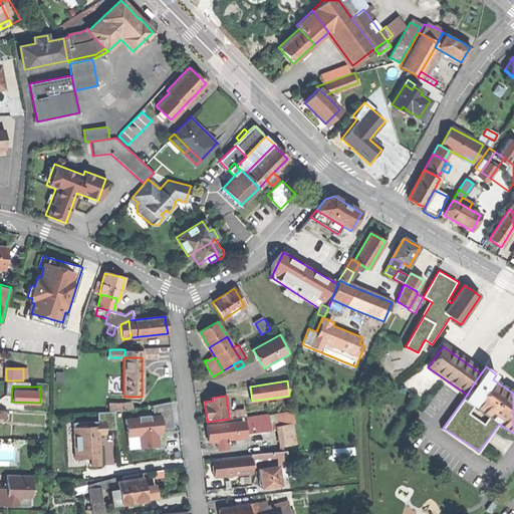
[(119,402),(106,402),(106,410),(120,410),(131,408),(130,401),(119,402)]
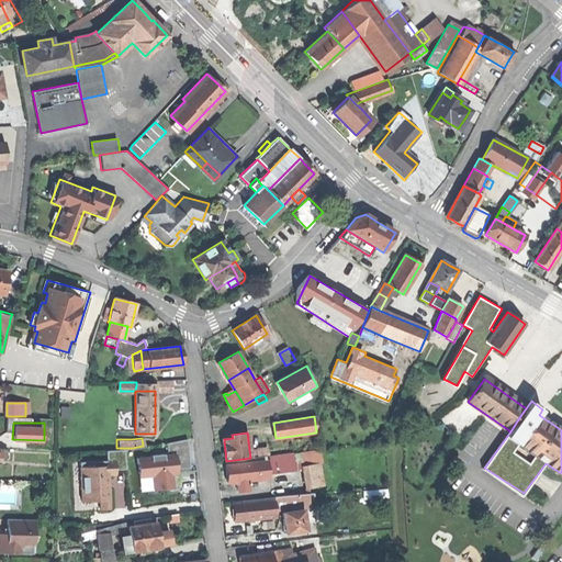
[(165,442),(166,453),(173,452),(176,468),(189,467),(186,438),(165,442)]
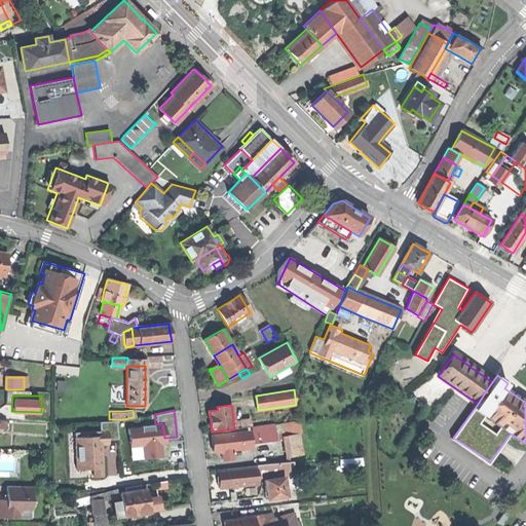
[(72,431),(72,446),(73,468),(89,467),(90,477),(102,476),(102,467),(101,444),(107,444),(107,438),(115,438),(115,420),(98,421),(99,430),(72,431)]
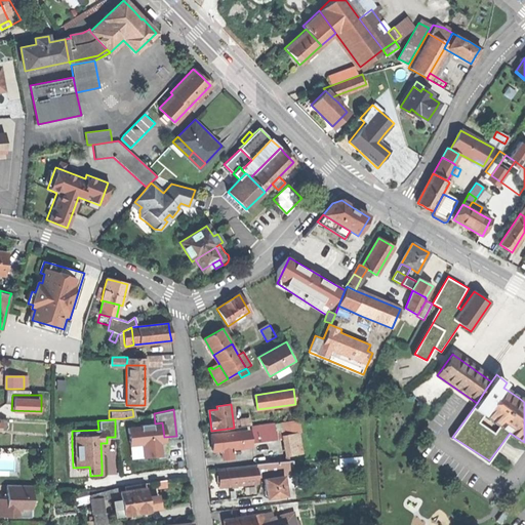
[(155,423),(126,427),(128,446),(139,445),(160,442),(164,442),(164,439),(164,437),(162,422),(155,423)]
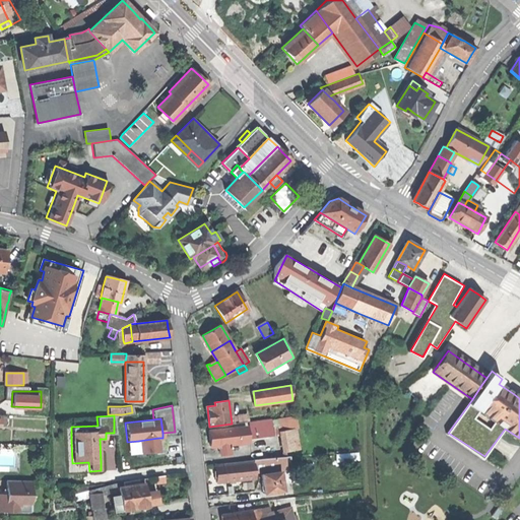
[(247,427),(236,428),(238,442),(248,441),(247,427)]
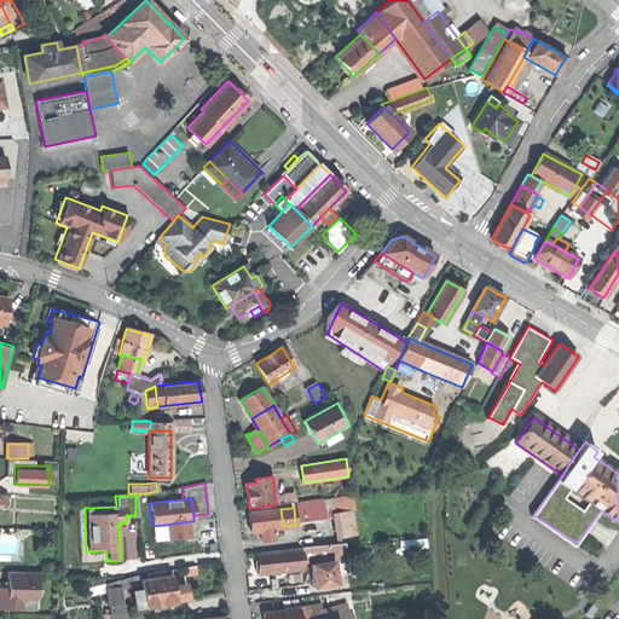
[(281,509),(249,513),(252,530),(259,528),(262,528),(273,527),(283,526),(281,509)]
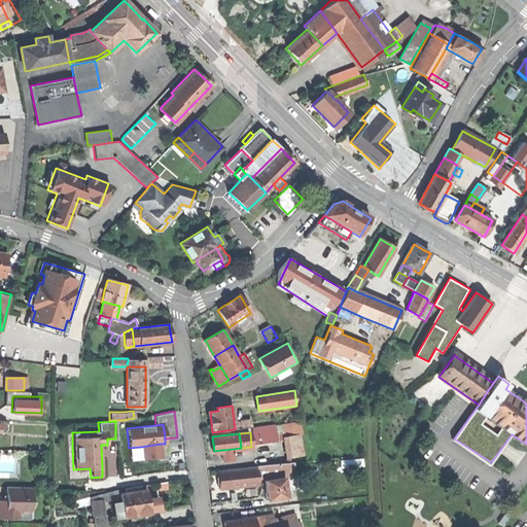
[(261,435),(262,444),(273,442),(272,434),(261,435)]
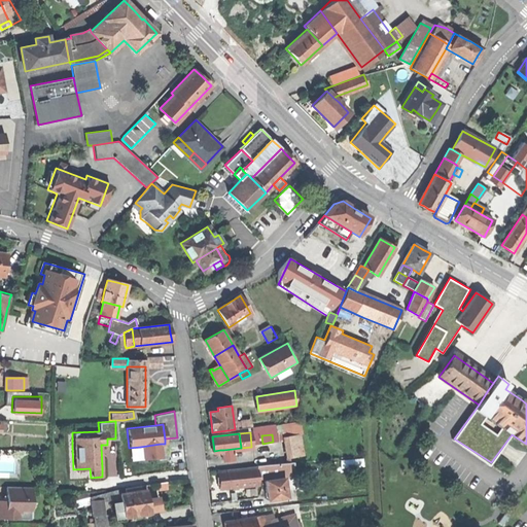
[(294,435),(284,437),(288,458),(299,456),(296,447),(294,435)]
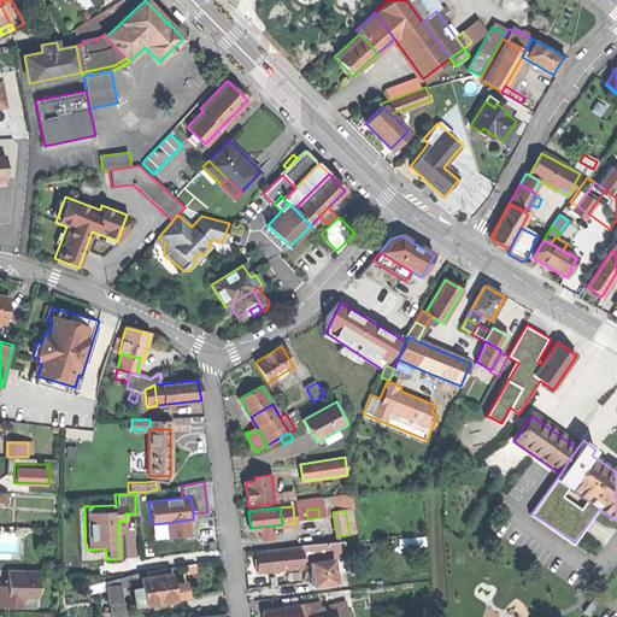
[(188,519),(164,523),(166,538),(189,535),(188,519)]
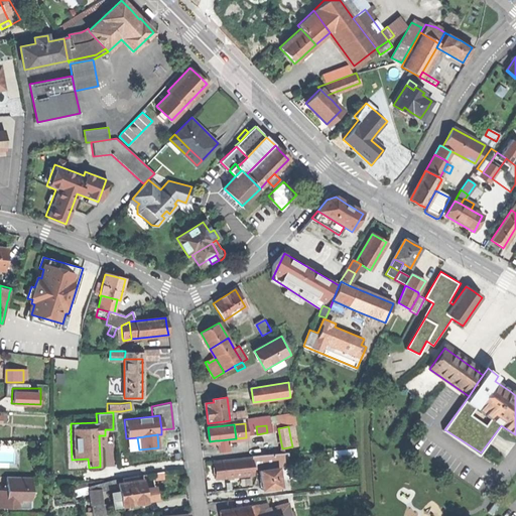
[(229,449),(228,439),(219,440),(219,444),(220,450),(229,449)]
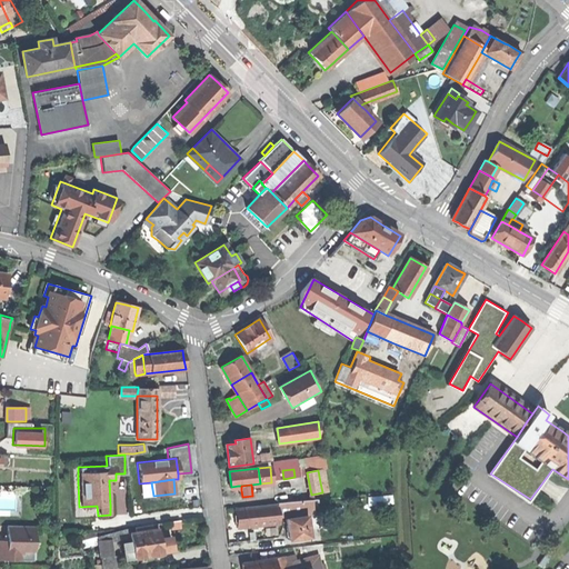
[(278,503),(278,505),(279,517),(319,512),(317,499),(278,503)]
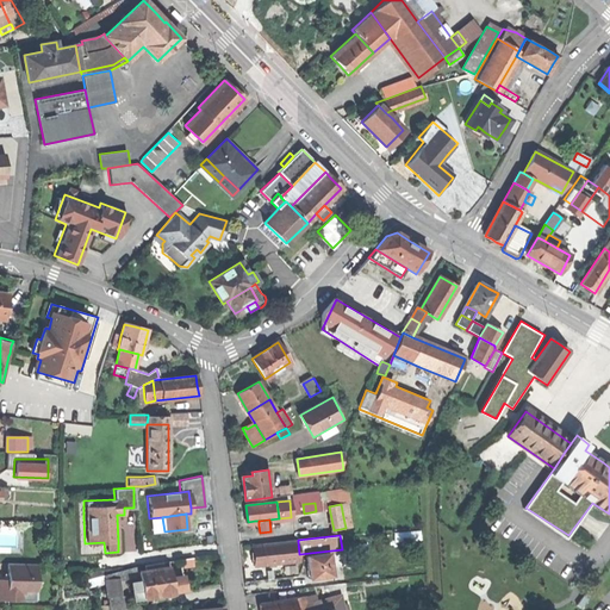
[(298,541),(284,542),(286,561),(300,560),(299,554),(298,541)]
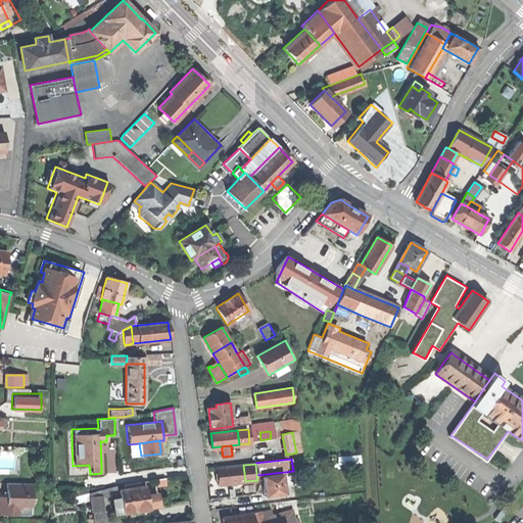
[(218,484),(245,481),(243,465),(217,468),(218,476),(218,484)]
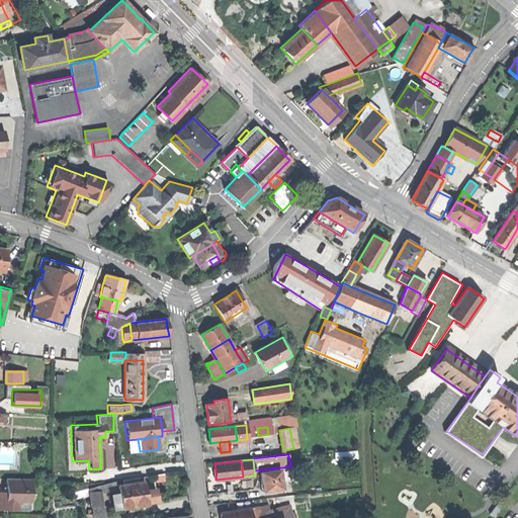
[(279,469),(260,472),(262,483),(263,491),(269,490),(281,489),(280,480),(279,470),(279,469)]
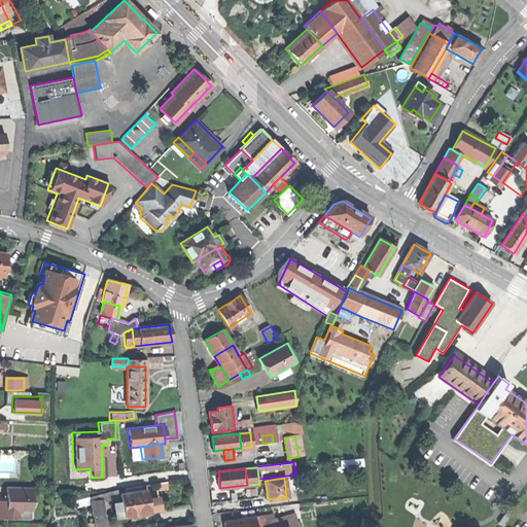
[(295,478),(284,479),(285,488),(296,486),(295,478)]
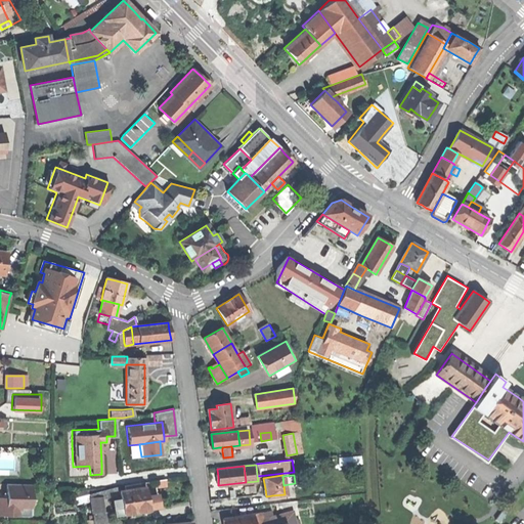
[(8,497),(0,496),(0,515),(22,516),(22,507),(32,507),(32,484),(8,484),(8,497)]
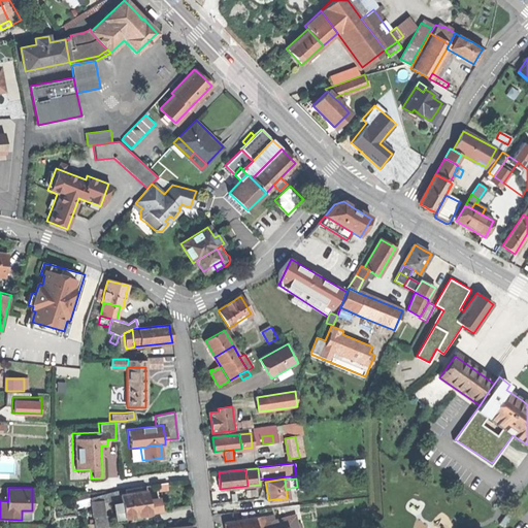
[(103,499),(120,495),(119,490),(102,494),(103,499)]
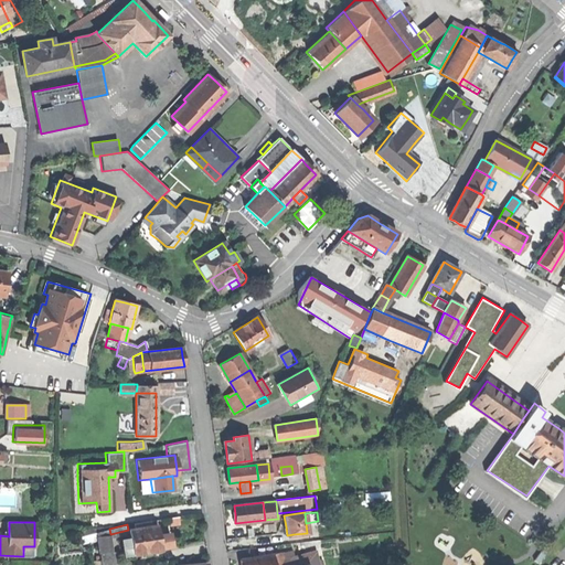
[(157,525),(150,526),(135,529),(128,530),(130,543),(131,552),(132,554),(144,552),(149,552),(160,550),(160,548),(158,533),(157,525)]
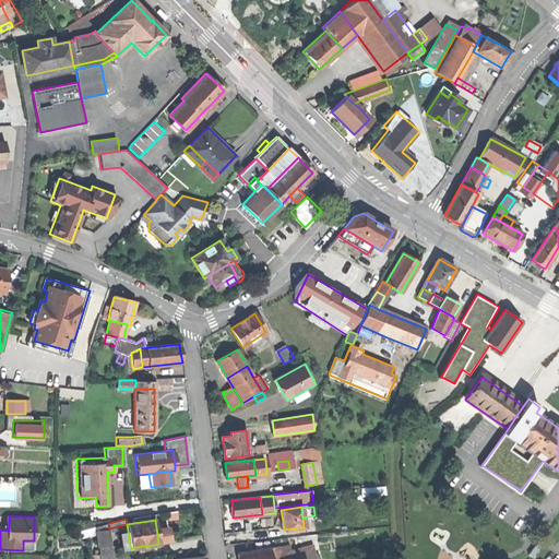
[(100,525),(93,527),(94,546),(103,546),(102,531),(100,525)]
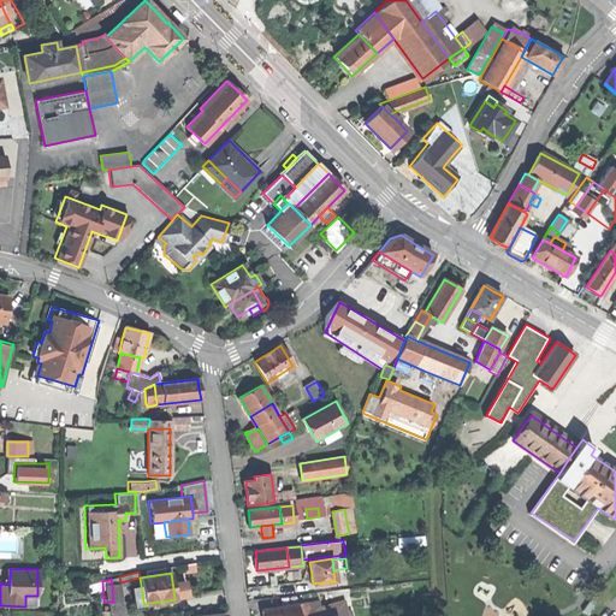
[(184,580),(172,581),(175,598),(187,596),(185,587),(184,580)]
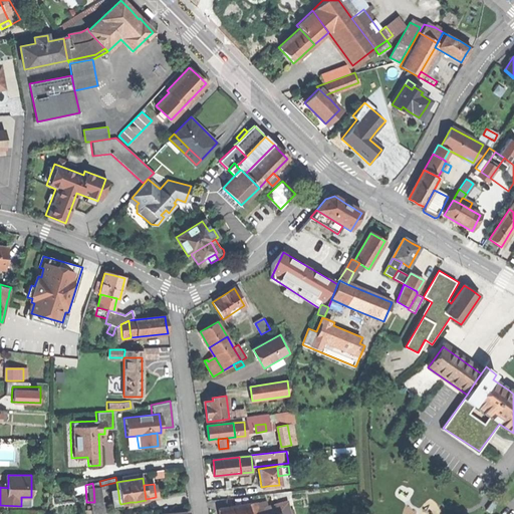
[(237,486),(238,496),(253,495),(252,484),(237,486)]
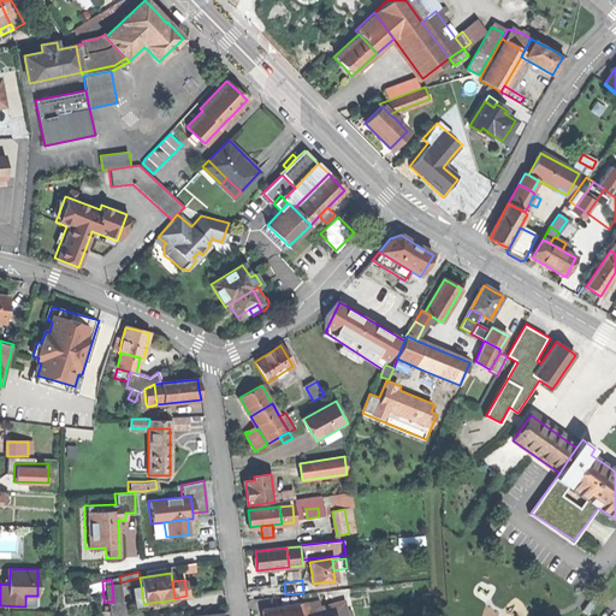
[(582,610),(588,615),(598,600),(593,597),(582,610)]
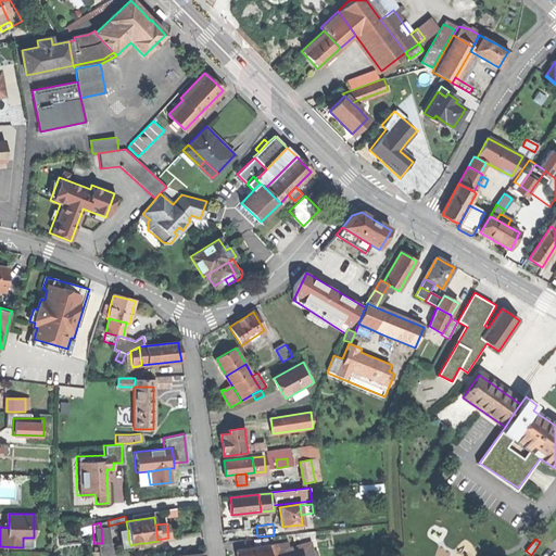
[(311,542),(279,551),(280,555),(304,555),(314,554),(311,542)]
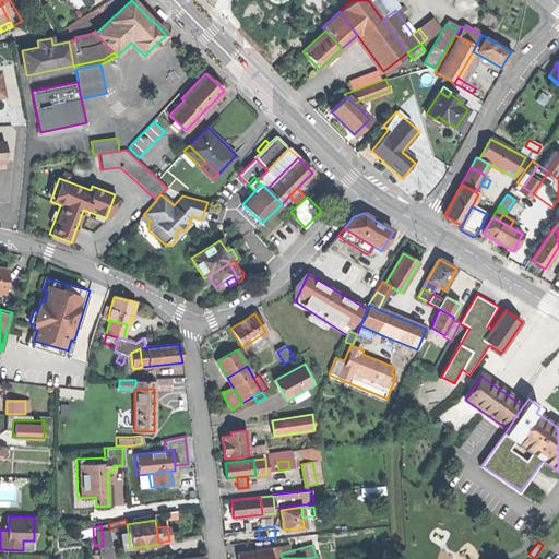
[(280,546),(270,548),(271,558),(282,558),(281,554),(280,546)]
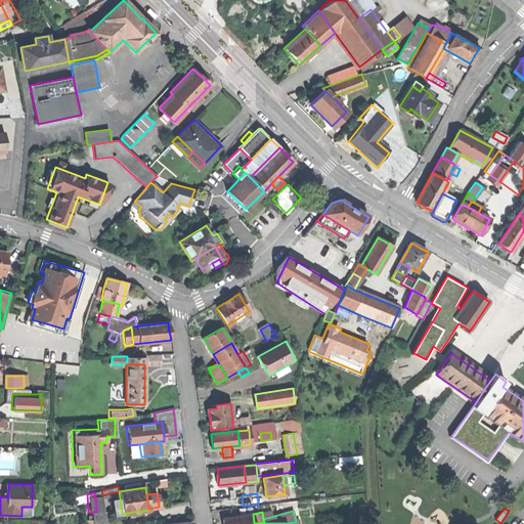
[(254,523),(253,514),(224,519),(224,523),(254,523)]
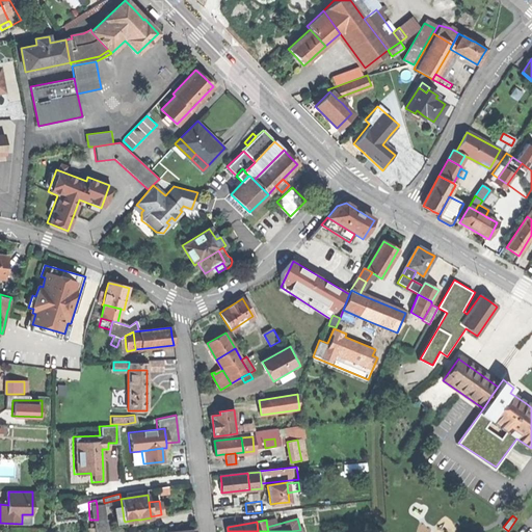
[(95,531),(111,531),(111,530),(111,523),(95,524),(95,529),(95,531)]
